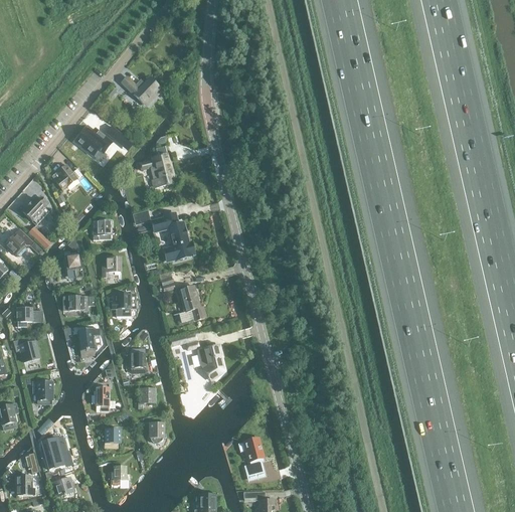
[(156,96),(162,89),(150,76),(144,82),(141,78),(135,84),(127,75),(122,80),(144,103),(153,93),(156,96)]
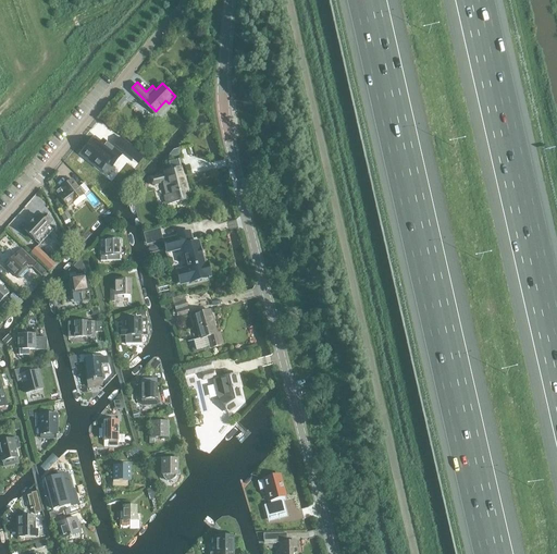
[(126,96),(120,91),(113,100),(119,105),(126,96)]
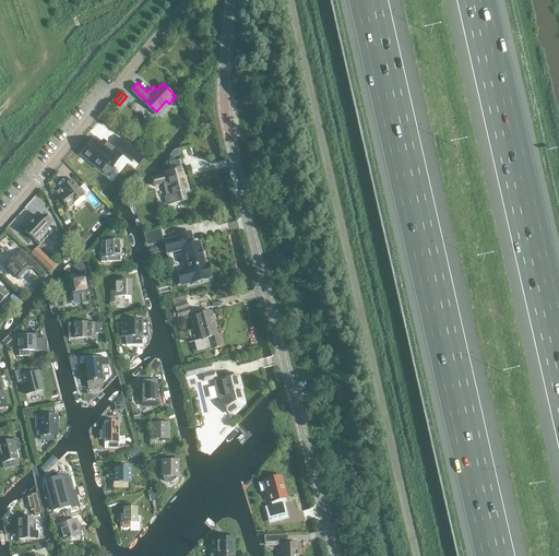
[(121,135),(115,143),(131,156),(138,149),(121,135)]
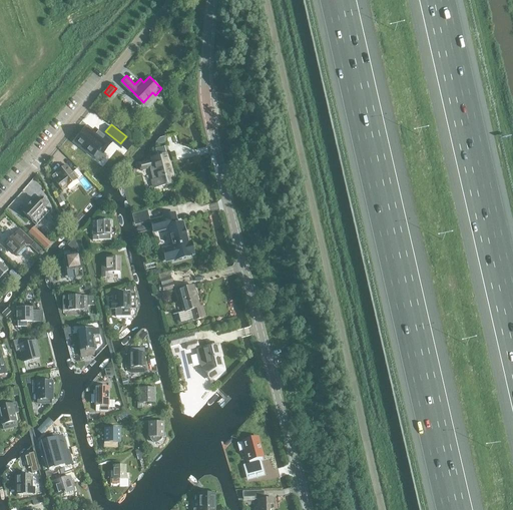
[(99,149),(100,149),(103,151),(103,150),(111,140),(94,127),(91,131),(85,126),(75,139),(93,153),(97,148),(99,149)]
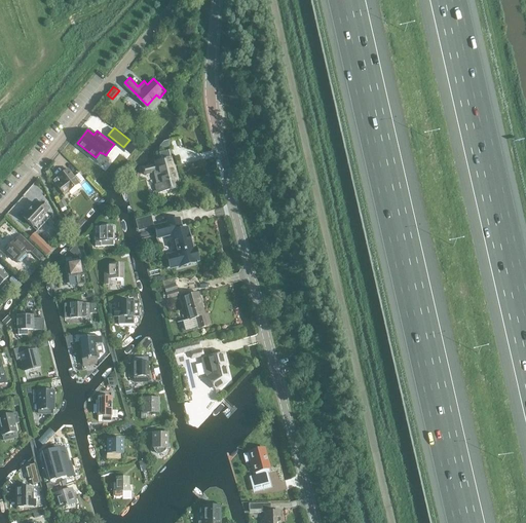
[(159,151),(160,157),(155,159),(156,162),(143,165),(145,172),(157,169),(159,175),(156,176),(158,182),(156,183),(158,190),(179,185),(176,175),(177,174),(172,155),(171,155),(168,149),(159,151)]
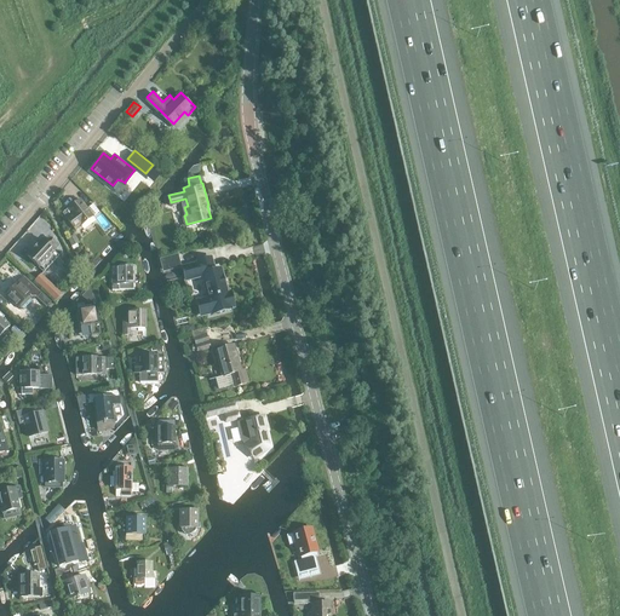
[(67,207),(63,211),(65,216),(75,229),(95,214),(93,213),(99,209),(93,201),(87,206),(80,196),(68,207),(67,207)]
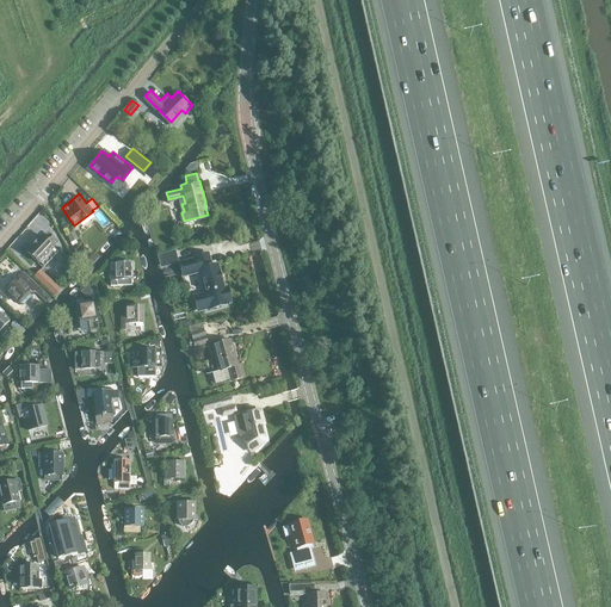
[(65,233),(69,241),(75,237),(72,229),(65,233)]
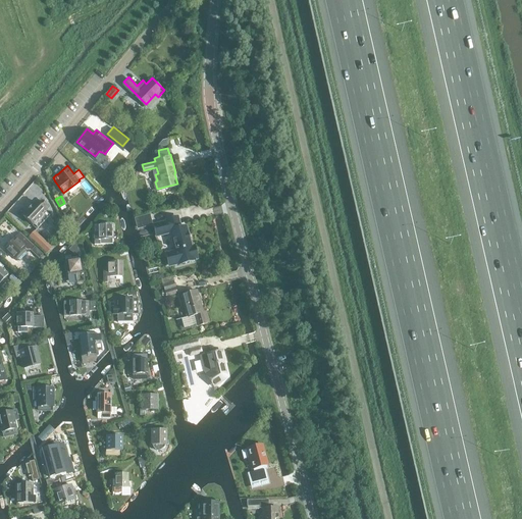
[(22,214),(33,222),(34,221),(39,226),(50,214),(45,210),(46,209),(43,206),(46,203),(42,199),(39,203),(36,200),(22,214)]
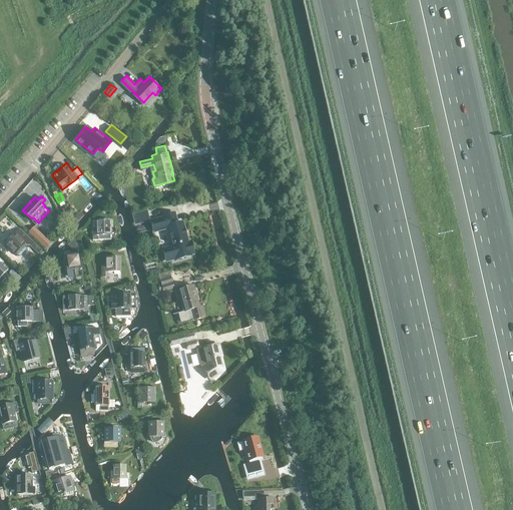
[(150,221),(152,227),(154,227),(155,229),(168,225),(173,244),(170,245),(173,257),(193,251),(190,240),(187,240),(184,226),(183,226),(182,222),(179,223),(178,221),(180,220),(179,213),(176,214),(175,211),(152,218),(153,220),(150,221)]
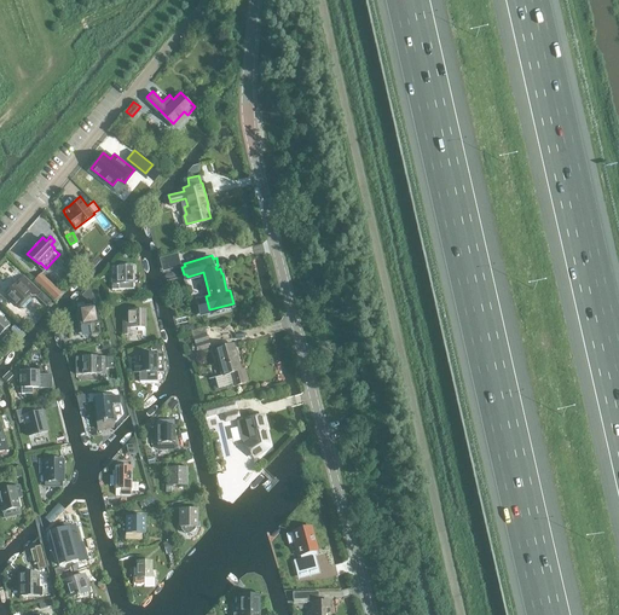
[(133,286),(133,280),(133,264),(116,264),(116,273),(113,273),(113,286),(133,286)]
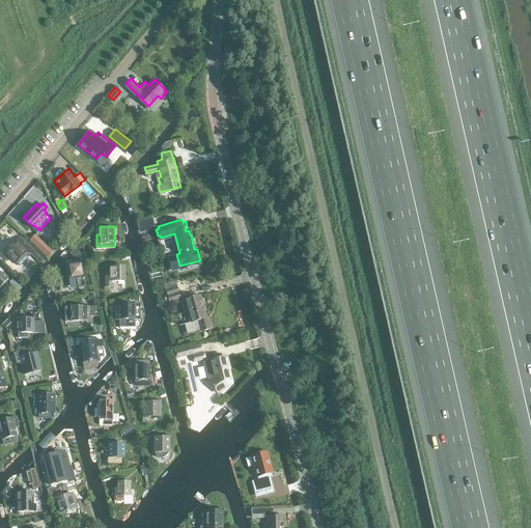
[(34,248),(21,234),(4,251),(16,261),(17,260),(19,262),(20,262),(28,254),(28,252),(30,252),(34,248)]
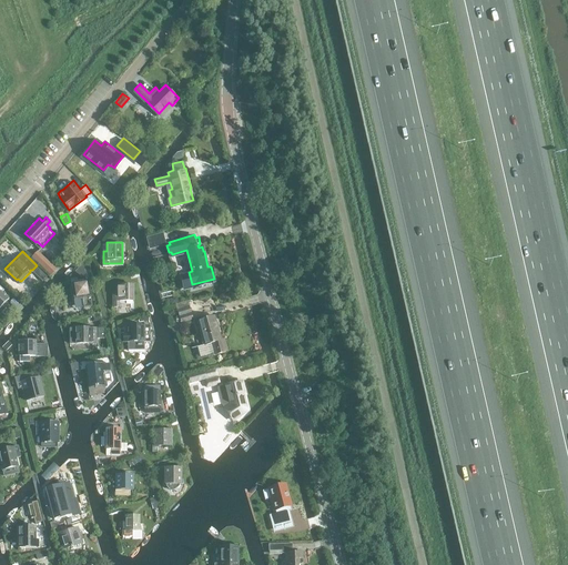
[(78,274),(72,275),(75,305),(84,304),(85,312),(93,311),(89,278),(79,279),(78,274)]
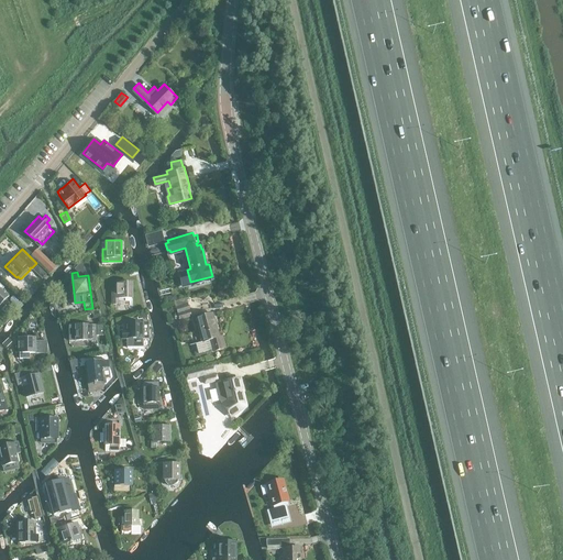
[(132,296),(132,281),(117,281),(117,289),(112,289),(112,296),(132,296)]
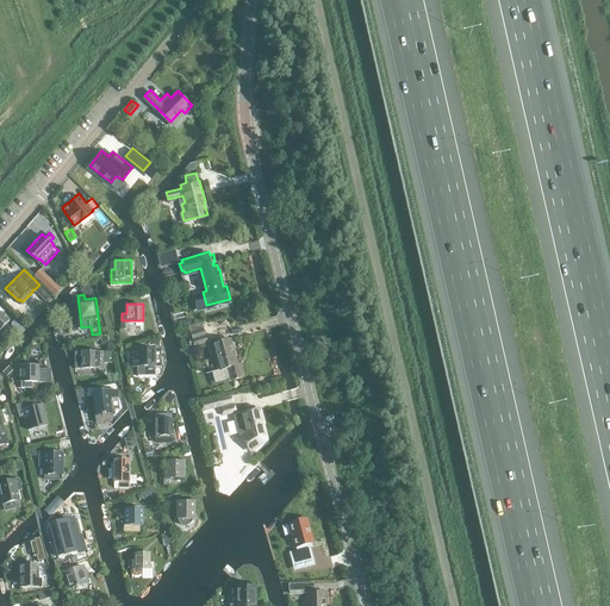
[(11,324),(22,333),(26,329),(16,319),(11,324)]
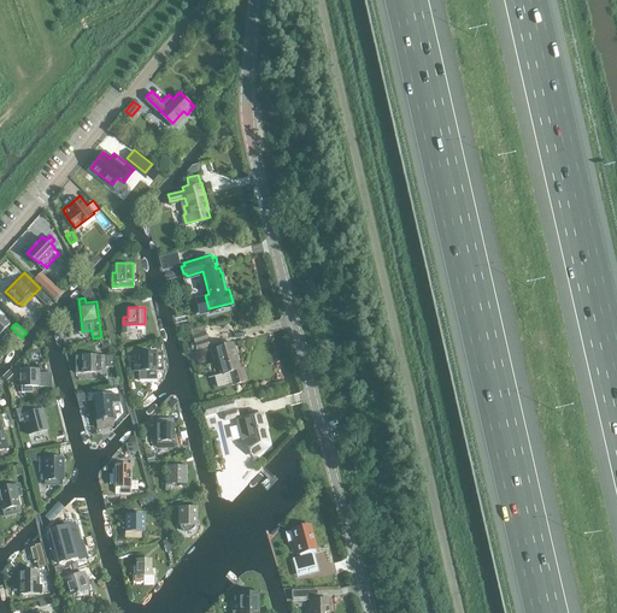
[(203,324),(195,326),(198,332),(192,334),(197,349),(210,345),(203,324)]
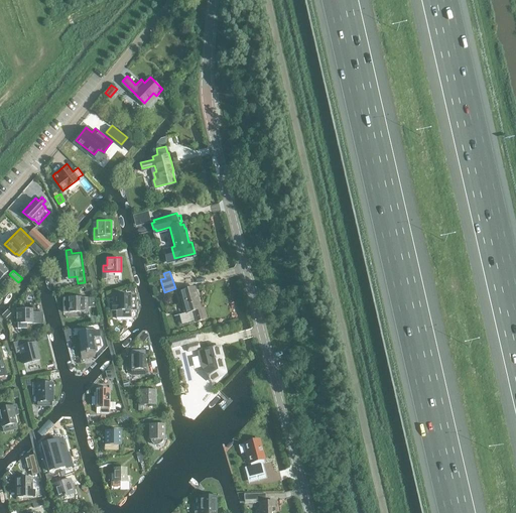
[(195,285),(179,289),(185,311),(179,313),(181,322),(194,317),(195,321),(207,317),(204,306),(201,307),(195,285)]
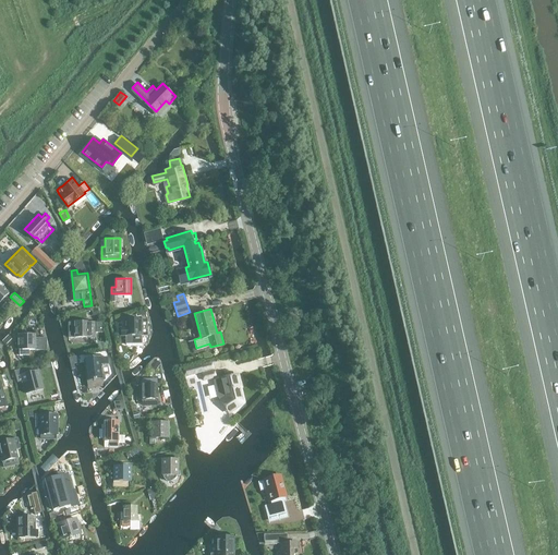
[(125,327),(122,327),(122,334),(126,334),(126,339),(141,339),(141,334),(147,334),(147,318),(141,318),(125,318),(125,327)]
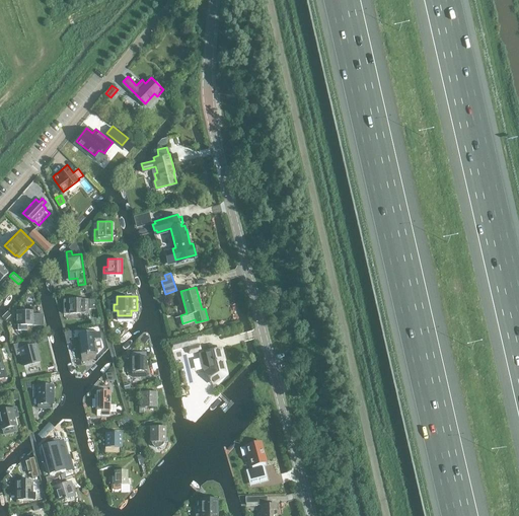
[(70,298),(63,298),(64,311),(70,311),(85,311),(88,311),(88,307),(94,307),(94,298),(88,298),(70,298)]
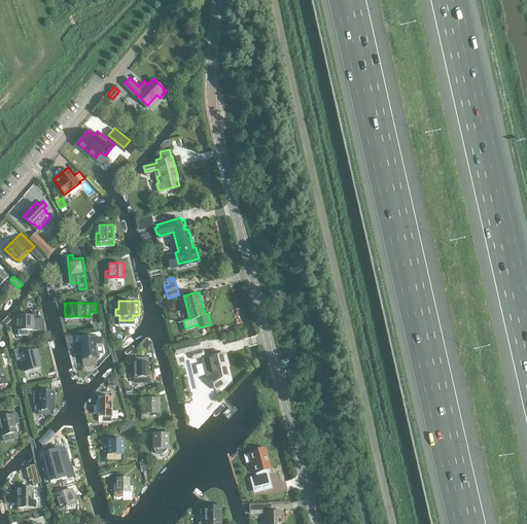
[(18,314),(18,328),(18,334),(28,334),(28,328),(32,328),(32,314),(18,314)]
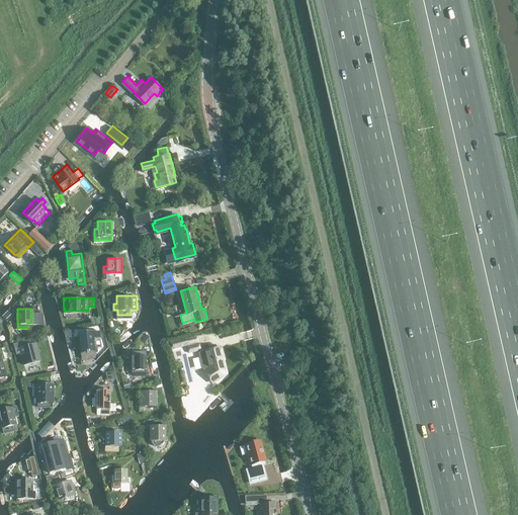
[(80,351),(95,349),(93,335),(100,335),(100,329),(78,331),(80,351)]
